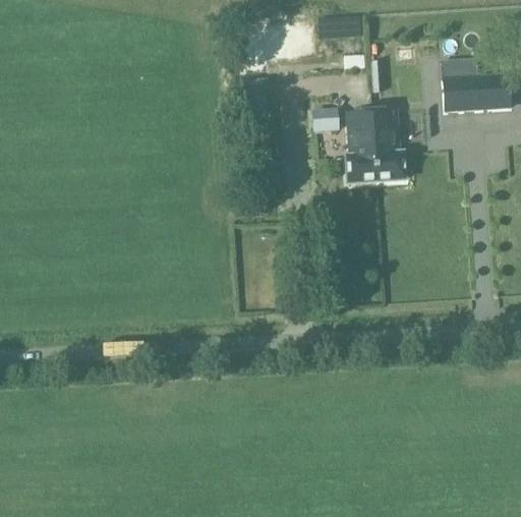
[(314,13),(315,34),(329,33),(329,51),(361,49),(360,11),(314,13)]
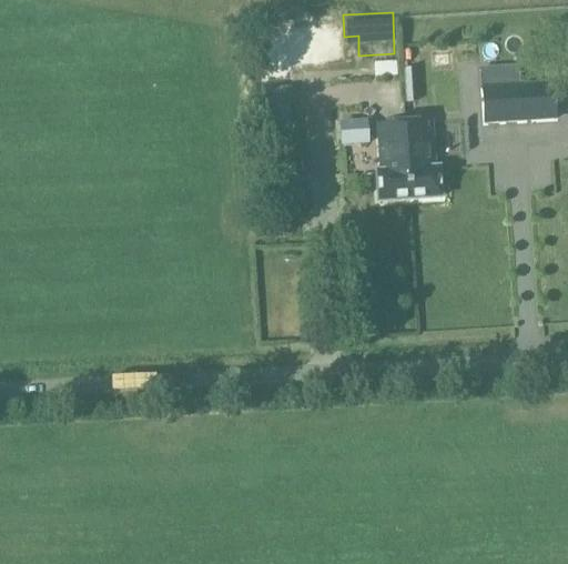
[(415,39),(417,91),(442,90),(439,38),(415,39)]
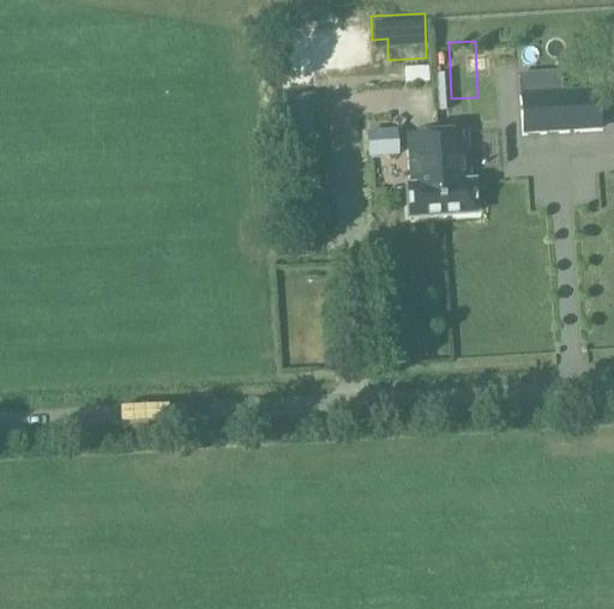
[(597,88),(522,92),(524,131),(600,126),(597,88)]
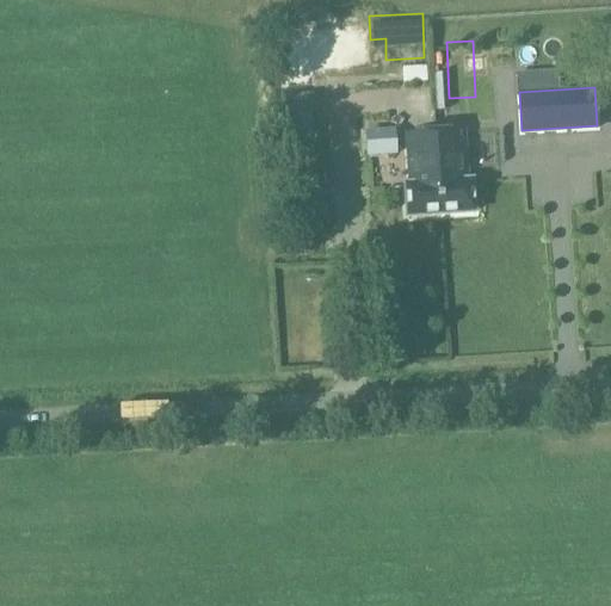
[(396,152),(395,128),(365,130),(368,154),(396,152)]
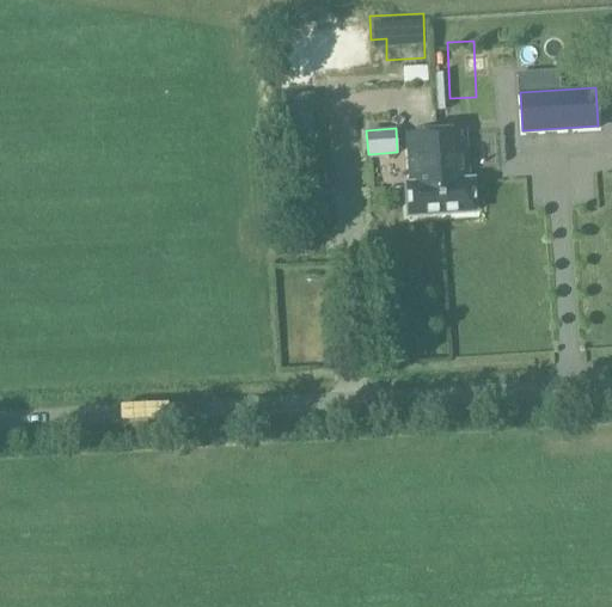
[(435,132),(441,213),(475,210),(472,178),(467,179),(464,129),(435,132)]
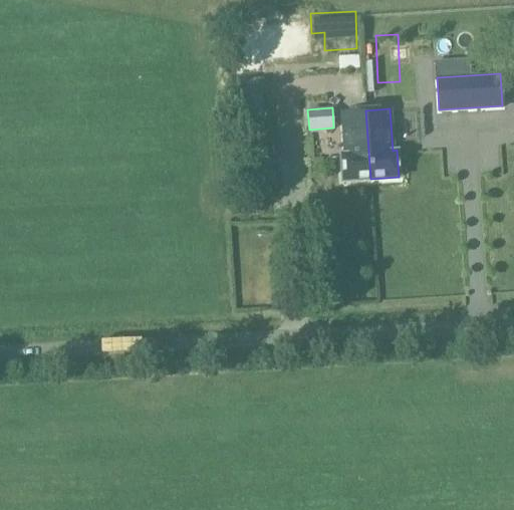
[(342,180),(370,179),(365,110),(341,111),(344,154),(340,154),(342,180)]
